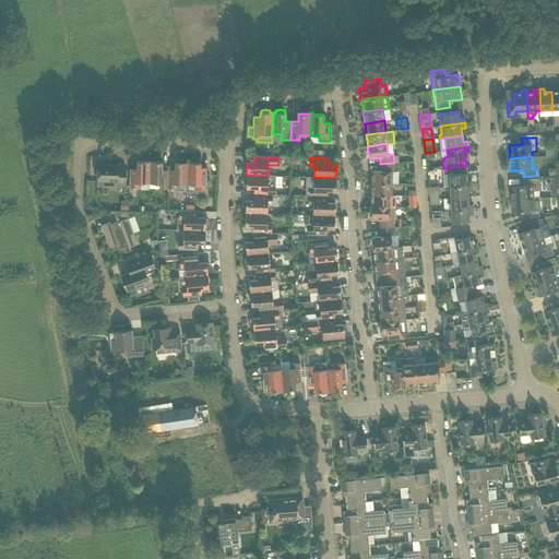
[(187,185),(188,163),(185,163),(185,161),(180,159),(176,161),(176,163),(175,163),(175,174),(168,173),(167,189),(175,189),(175,185),(187,185)]
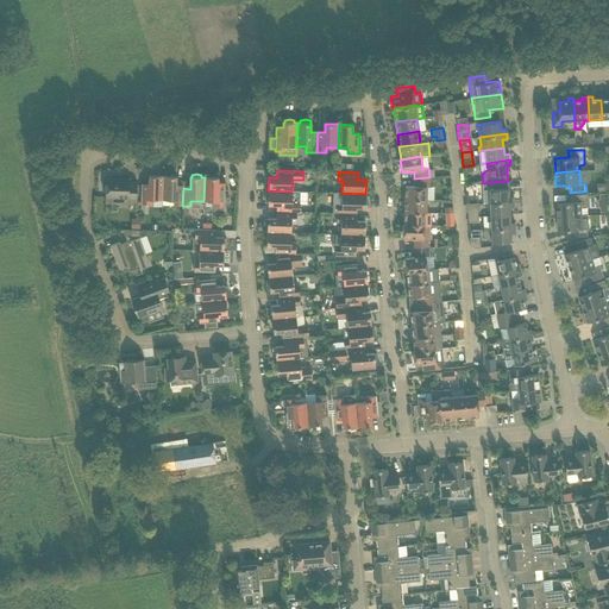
[(162,200),(163,176),(149,176),(149,187),(142,187),(142,184),(140,205),(152,205),(152,200),(162,200)]
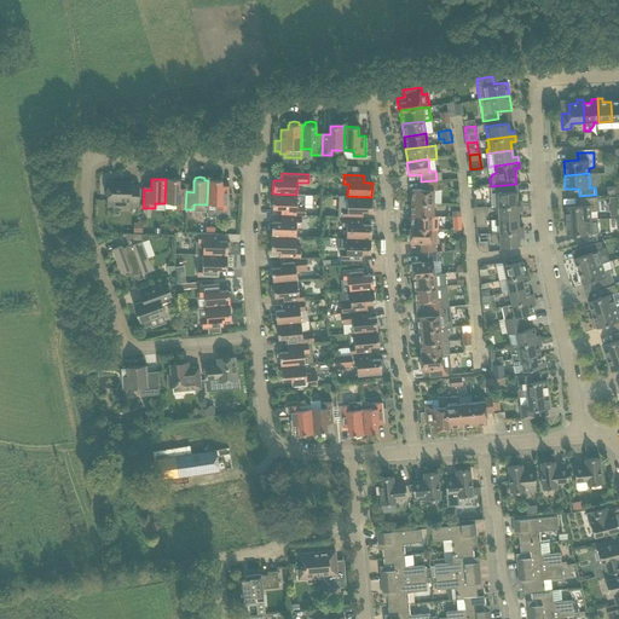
[(185,209),(186,191),(179,191),(179,179),(166,179),(165,203),(177,203),(177,208),(185,209)]
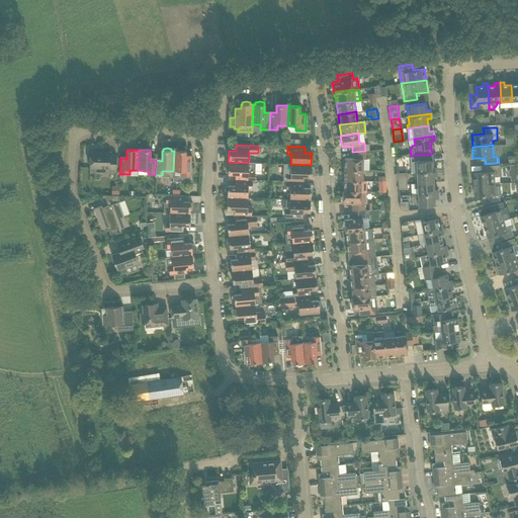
[(99,152),(90,151),(89,173),(99,173),(99,168),(108,168),(108,171),(115,171),(116,156),(109,155),(110,152),(104,152),(104,154),(99,154),(99,152)]
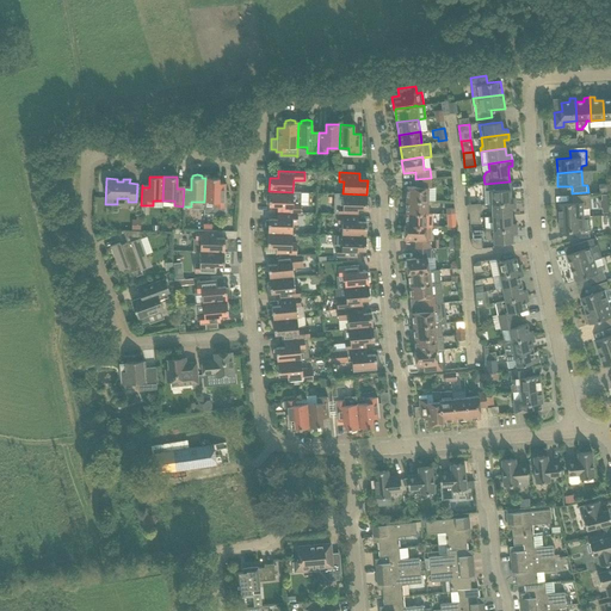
[(205,178),(204,202),(214,202),(213,214),(224,214),(226,208),(226,184),(218,184),(218,178),(205,178)]
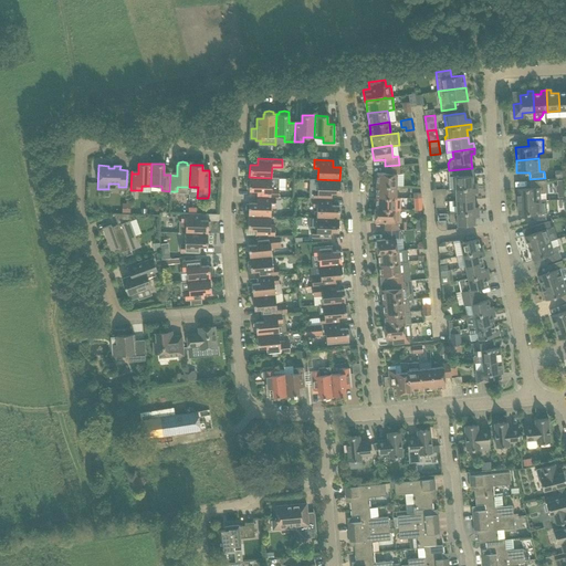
[(399,174),(399,165),(385,166),(386,174),(377,173),(376,185),(397,186),(397,175),(399,174)]
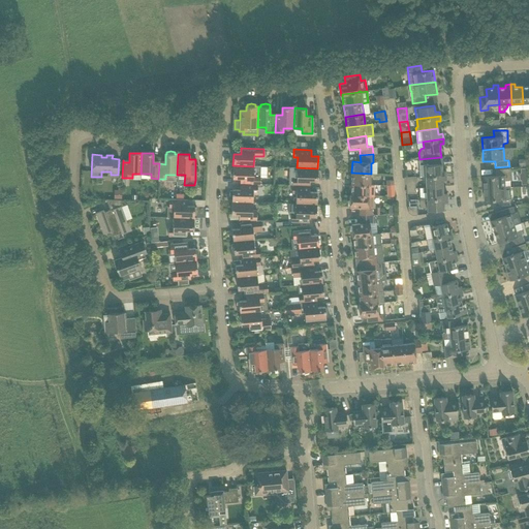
[(441,164),(441,157),(419,159),(419,176),(426,176),(446,175),(445,170),(441,170),(441,164)]
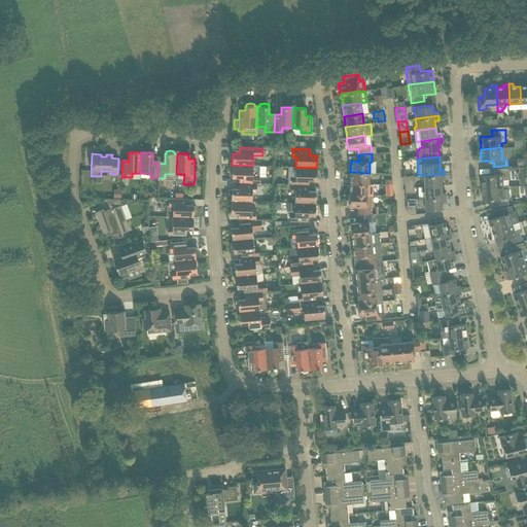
[(259,184),(259,166),(252,166),(232,165),(232,168),(230,168),(229,172),(230,176),(232,176),(232,177),(239,177),(239,183),(256,184),(259,184)]
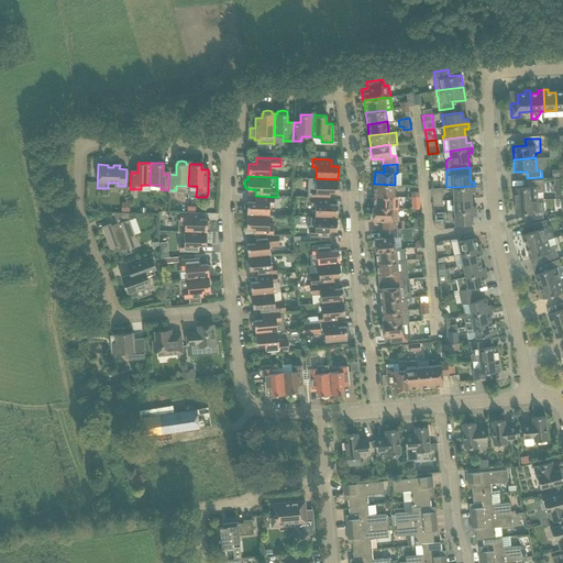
[(340,191),(342,187),(341,183),(338,183),(338,179),(316,178),(309,178),(309,189),(311,189),(311,198),(330,198),(330,191),(338,192),(338,191),(340,191)]
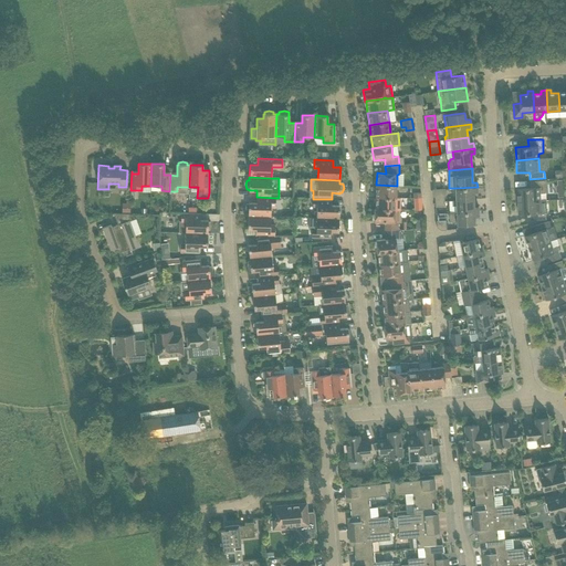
[(541,194),(545,194),(545,180),(530,181),(530,188),(517,189),(519,201),(541,200),(541,194)]
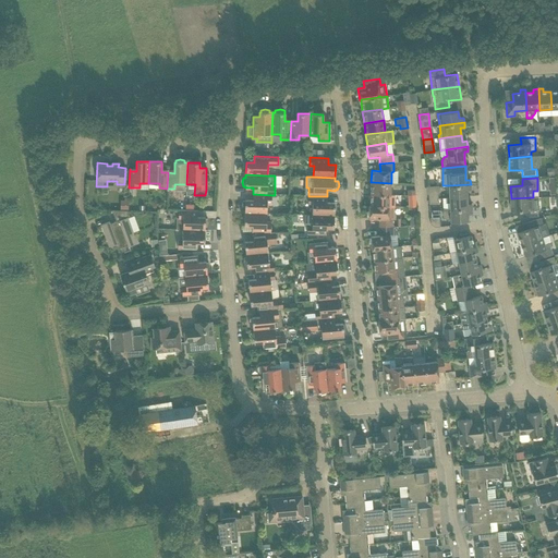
[(390,195),(391,183),(371,182),(371,194),(390,195)]
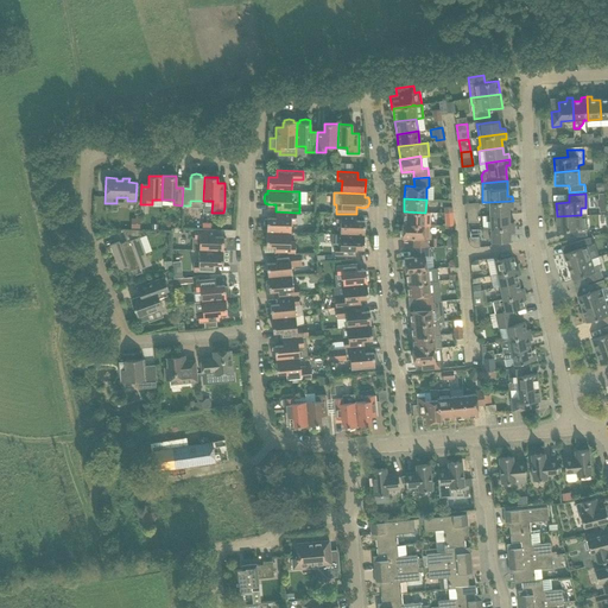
[(513,207),(513,201),(489,202),(489,215),(508,214),(508,207),(513,207)]
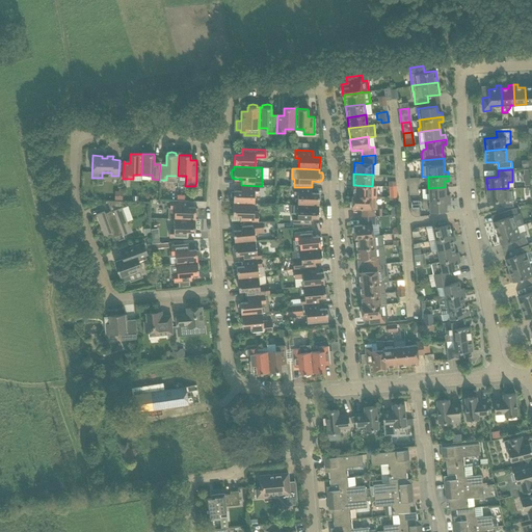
[(417,189),(417,178),(407,178),(408,189),(417,189)]
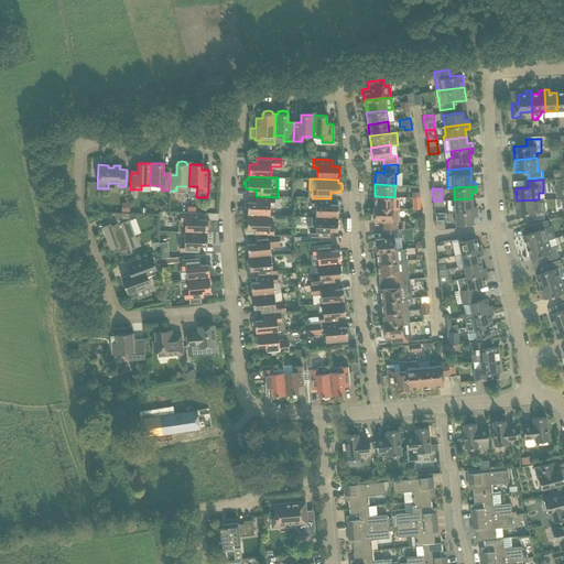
[(274,207),(274,197),(256,196),(256,203),(248,203),(246,203),(243,208),(245,213),(248,213),(247,215),(269,216),(270,207),(274,207)]
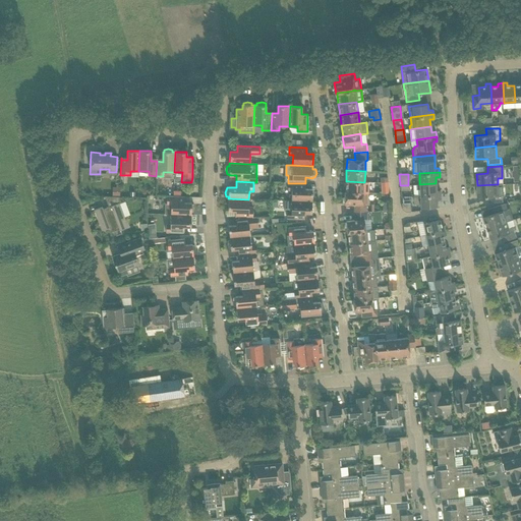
[(368,182),(364,182),(346,181),(346,192),(362,193),(363,193),(366,194),(368,194),(368,182)]
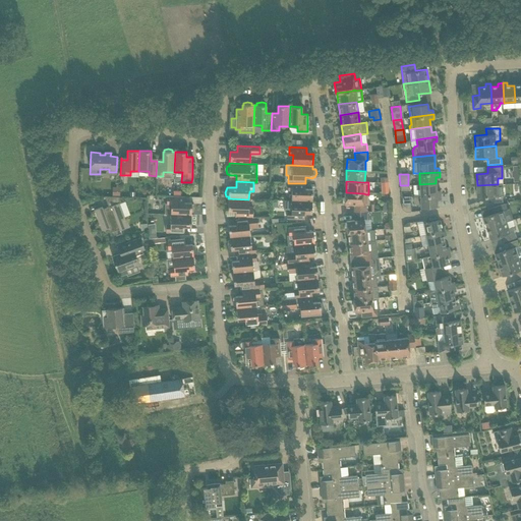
[(311,201),(312,189),(304,189),(305,183),(288,183),(288,190),(292,190),(291,200),(311,201)]
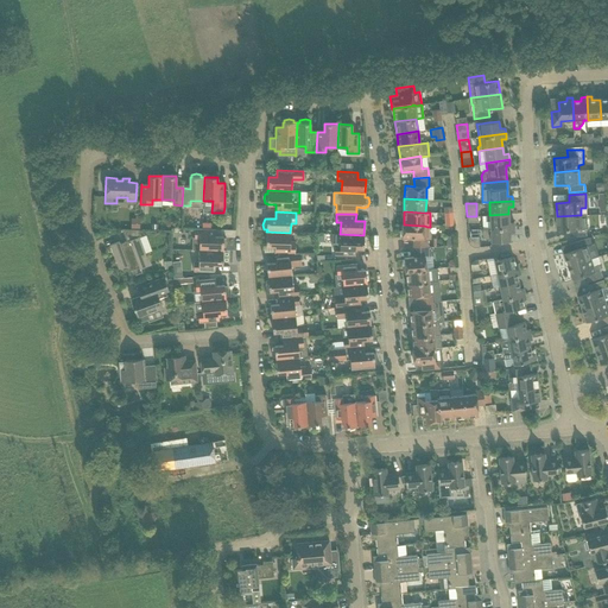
[(508,214),(489,215),(486,215),(486,221),(489,221),(491,228),(514,227),(513,222),(508,222),(508,214)]
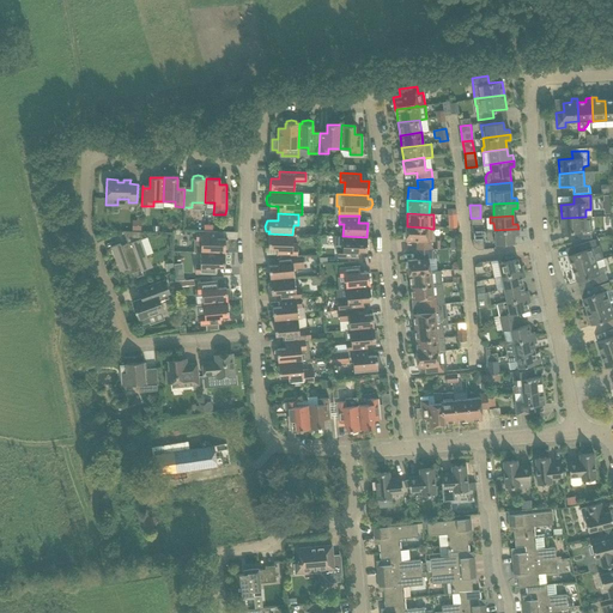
[(592,217),(586,217),(562,218),(562,232),(576,231),(576,238),(592,238),(592,217)]
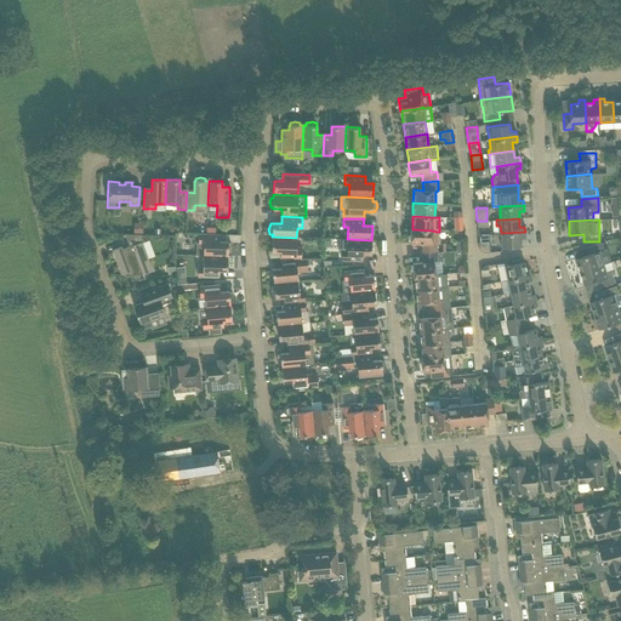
[(437,244),(437,232),(433,231),(432,231),(412,229),(411,229),(410,244),(422,244),(422,251),(437,251),(437,244)]
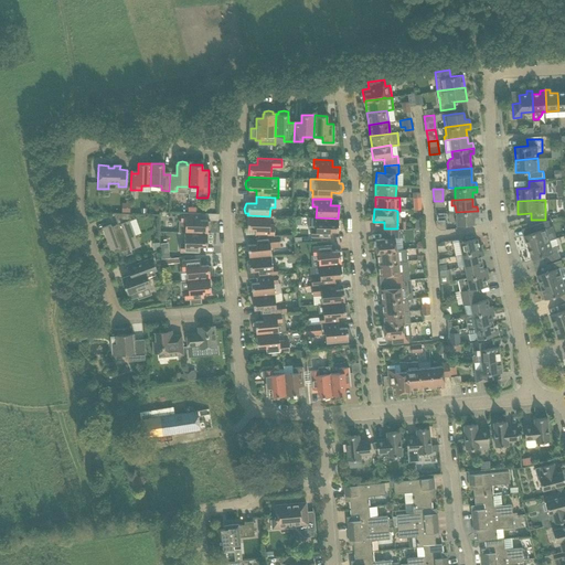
[(478,216),(478,211),(456,212),(448,213),(448,221),(456,222),(456,225),(473,224),(473,216),(478,216)]
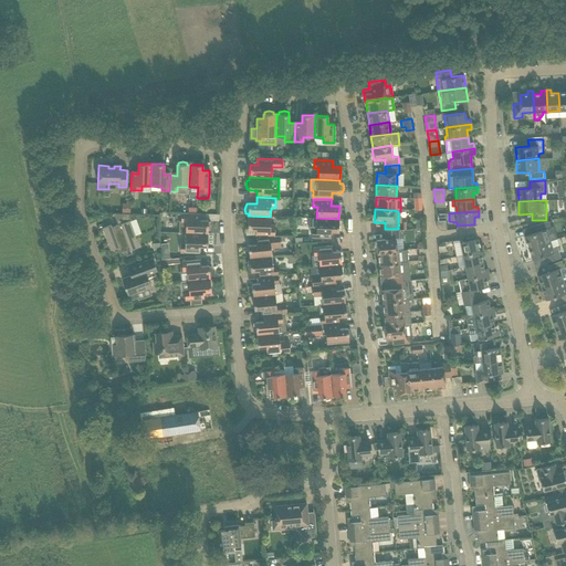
[(132,221),(129,213),(114,213),(117,224),(112,227),(111,224),(103,228),(112,250),(117,248),(118,252),(129,249),(130,250),(138,247),(129,221),(132,221)]
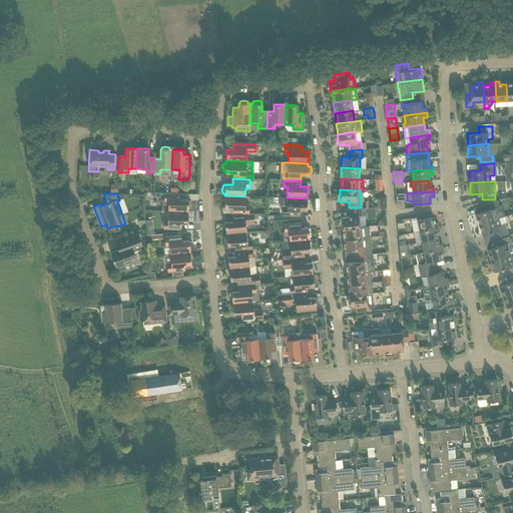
[(191,205),(190,201),(188,200),(181,199),(181,193),(177,193),(170,193),(164,193),(164,200),(168,200),(168,211),(188,211),(188,209),(190,209),(191,205)]
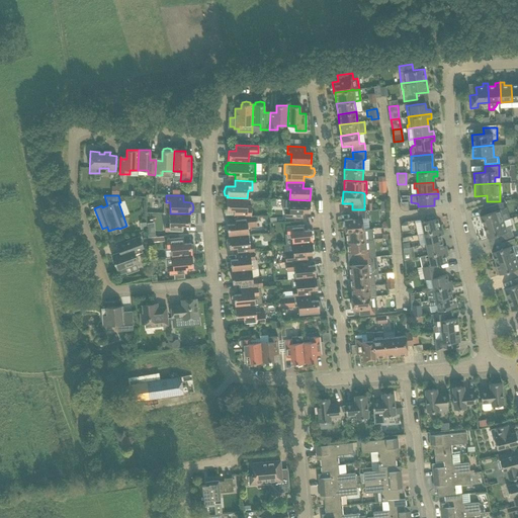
[(251,217),(251,206),(247,206),(247,198),(227,197),(227,209),(234,209),(234,216),(237,216),(237,217),(251,217)]
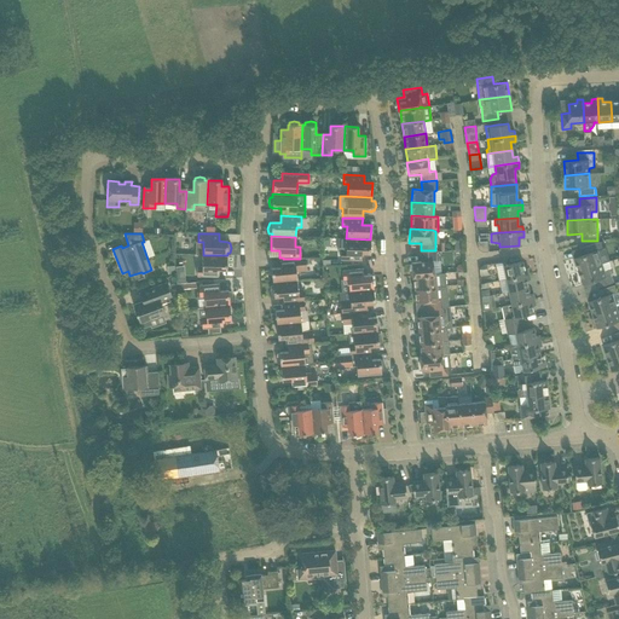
[(370,253),(370,239),(346,238),(346,250),(341,250),(341,260),(362,260),(362,253),(370,253)]
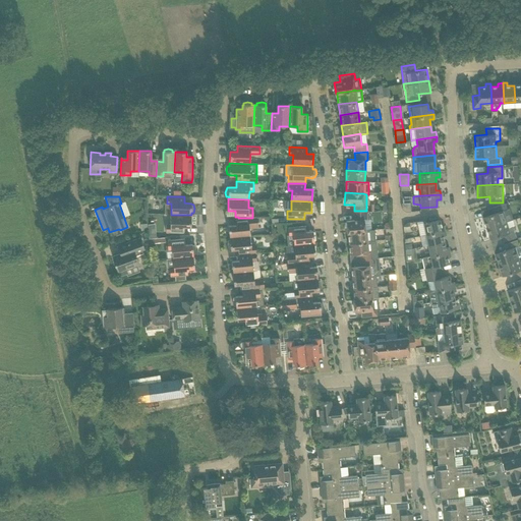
[(410,204),(402,204),(402,209),(406,212),(411,211),(410,204)]
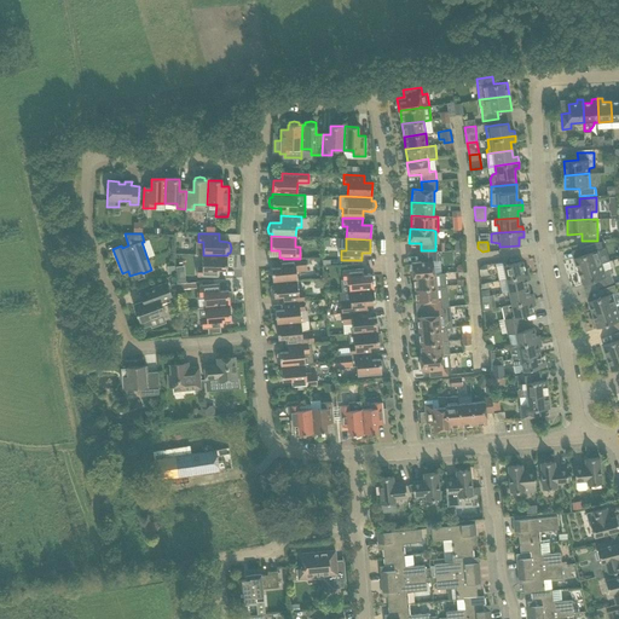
[(603,264),(599,250),(603,249),(601,242),(585,247),(588,254),(574,258),(578,271),(603,264)]
